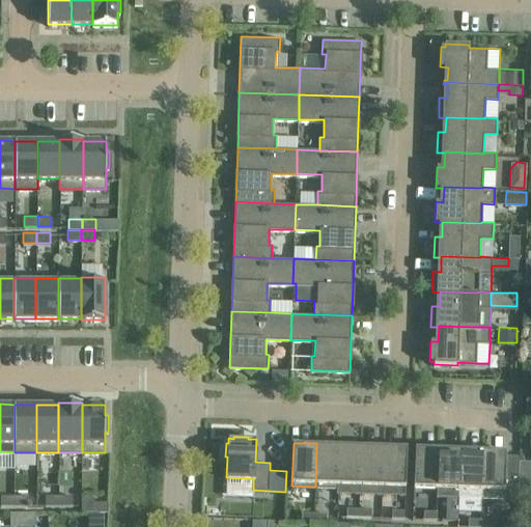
[(338,483),(337,483),(339,444),(316,443),(315,487),(337,488),(338,488),(338,483)]
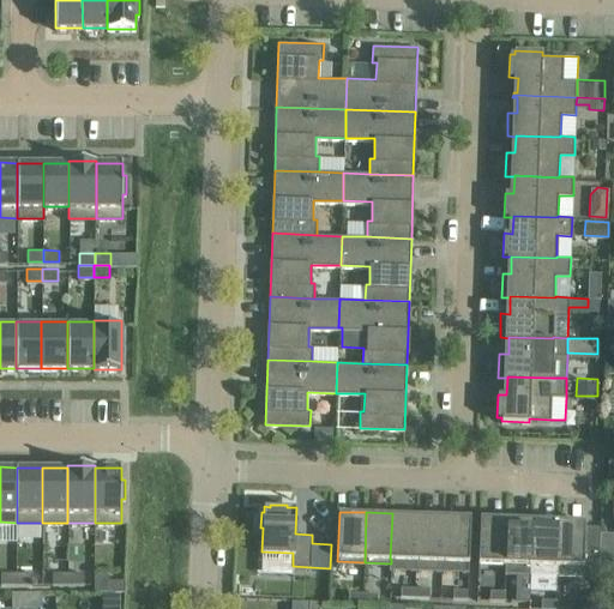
[(416,560),(417,514),(392,513),(390,559),(391,559),(391,564),(390,564),(390,567),(415,568),(416,560)]
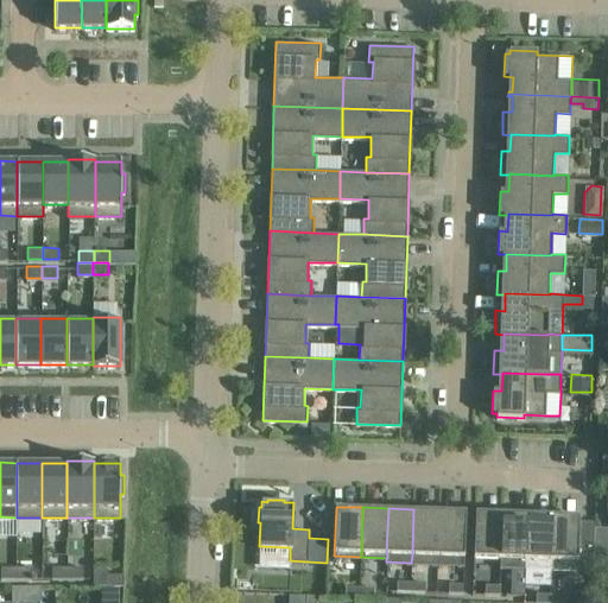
[(437,554),(438,511),(413,509),(412,554),(411,563),(437,564),(437,554)]
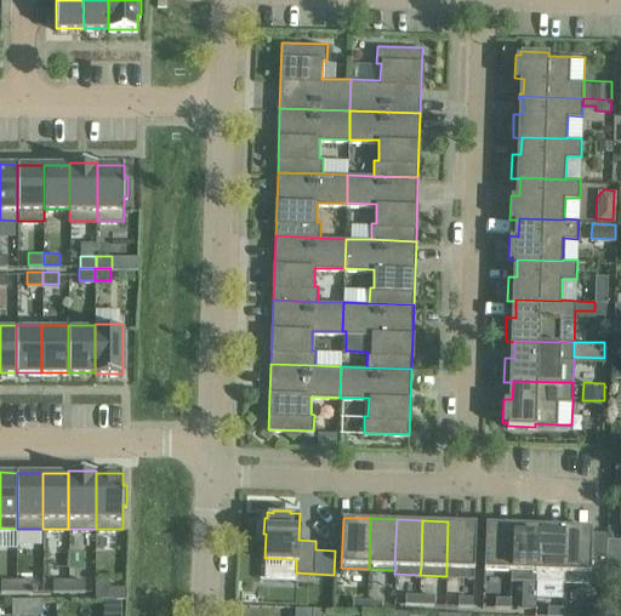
[(474,568),(476,523),(448,522),(446,566),(446,576),(473,577),(473,568),(474,568)]
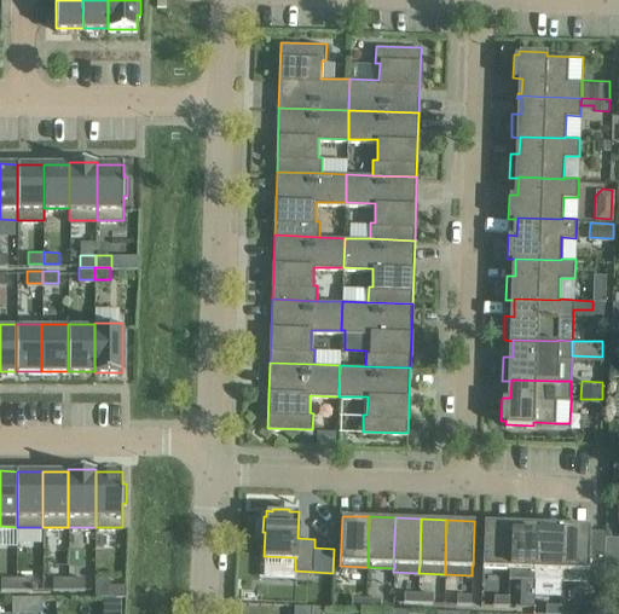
[(482,567),(509,567),(512,522),(484,521),(482,567)]
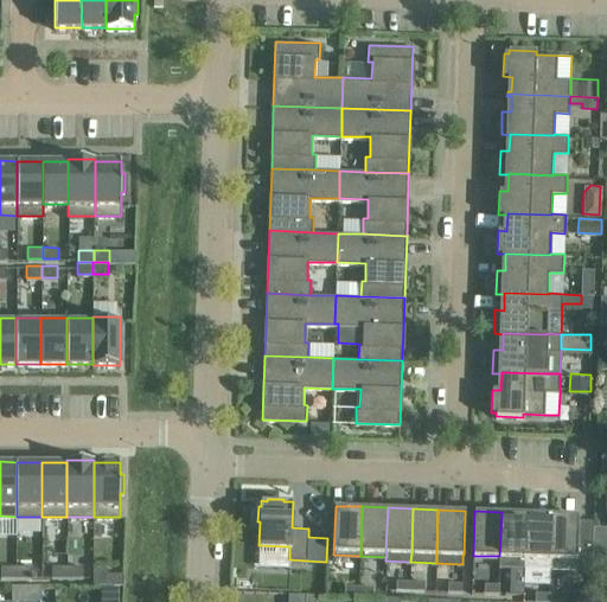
[(525,557),(526,512),(502,512),(499,556),(499,564),(524,565),(525,557)]
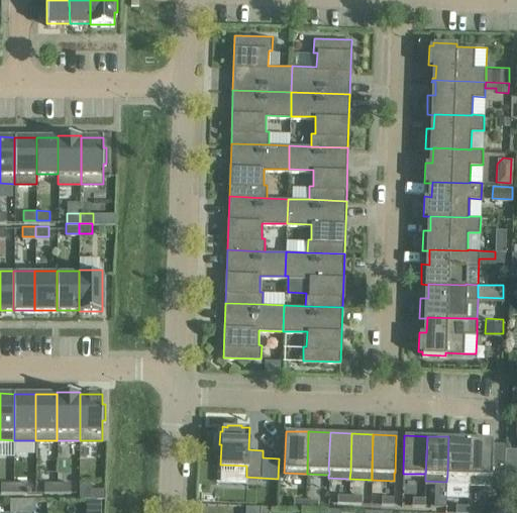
[(469,476),(470,437),(448,436),(447,475),(446,482),(468,483),(469,476)]
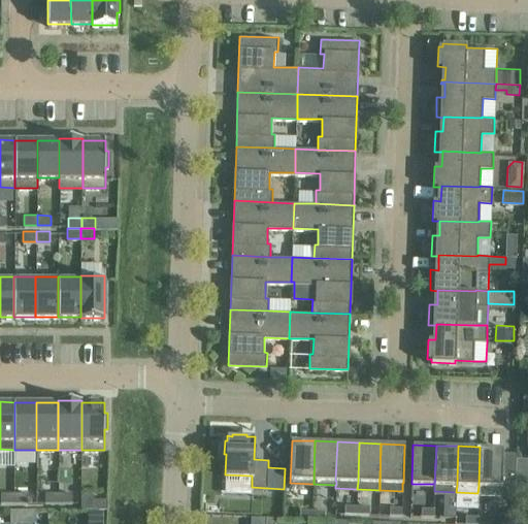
[(515,494),(516,453),(503,452),(503,448),(480,447),(479,486),(477,493),(515,494)]
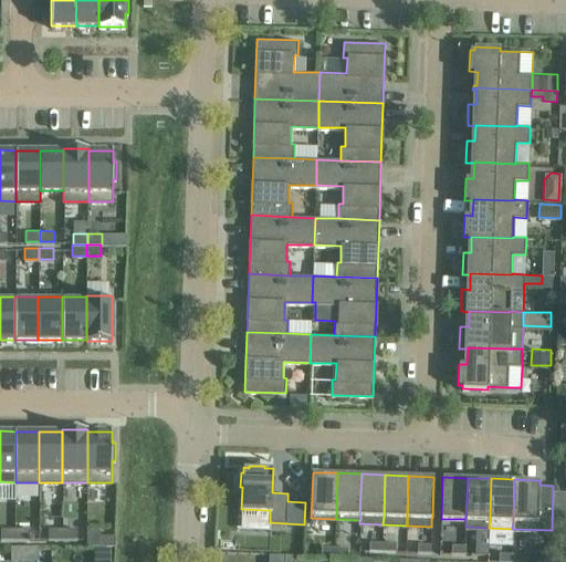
[(558,506),(554,506),(553,520),(557,520),(557,521),(565,521),(565,501),(559,502),(558,506)]
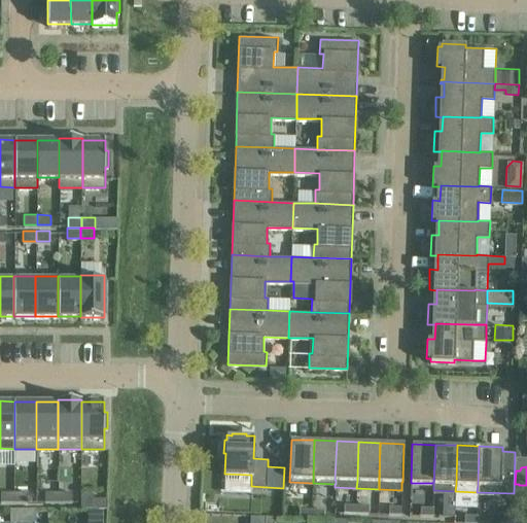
[(247,491),(248,477),(221,476),(220,490),(247,491)]
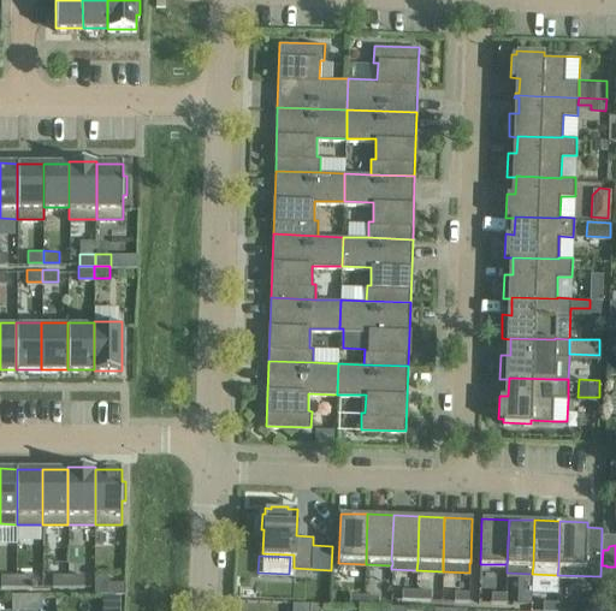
[(16,585),(17,573),(1,573),(0,585),(16,585)]
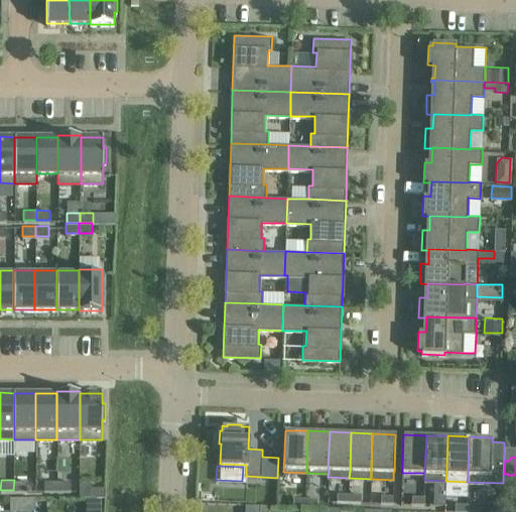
[(27,480),(14,480),(13,490),(26,490),(27,480)]
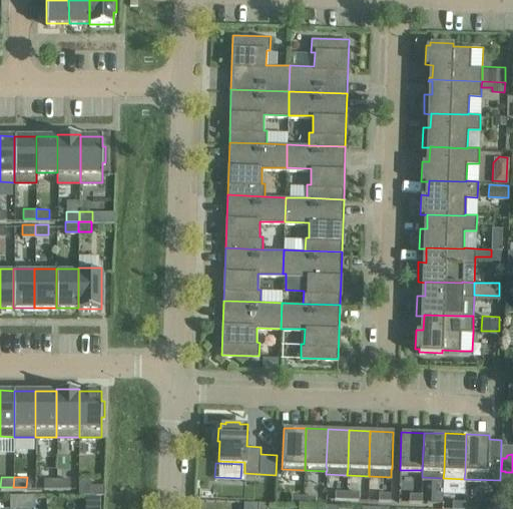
[(57,487),(57,477),(44,477),(44,487),(57,487)]
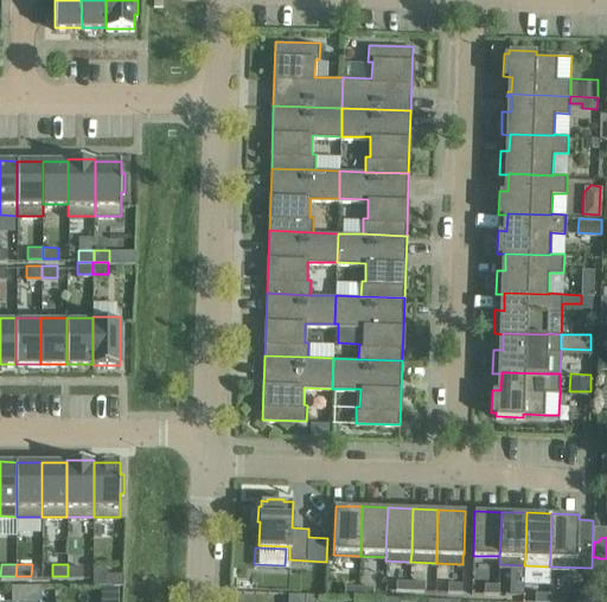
[(83,564),(68,564),(68,576),(83,576),(83,564)]
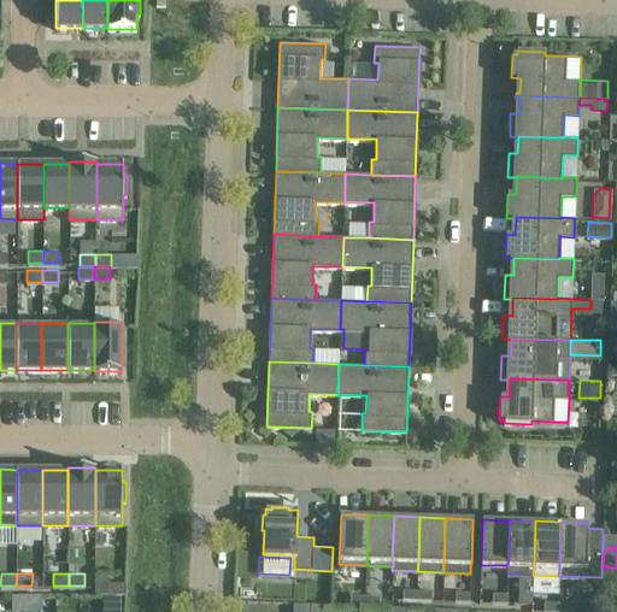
[(110,593),(125,593),(125,581),(110,581),(110,593)]
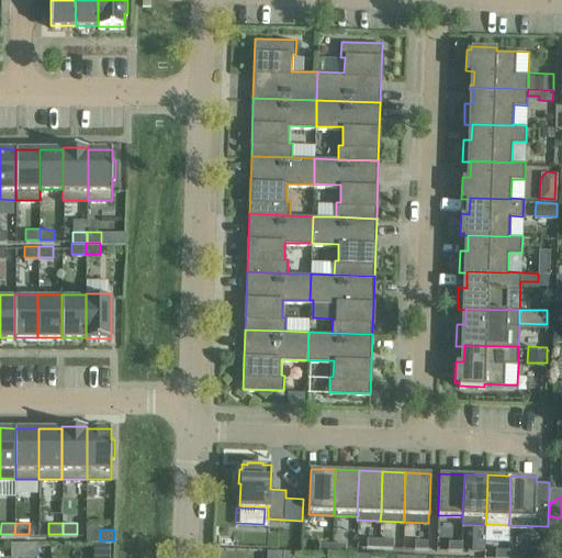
[(367,536),(367,545),(380,546),(380,537),(367,536)]
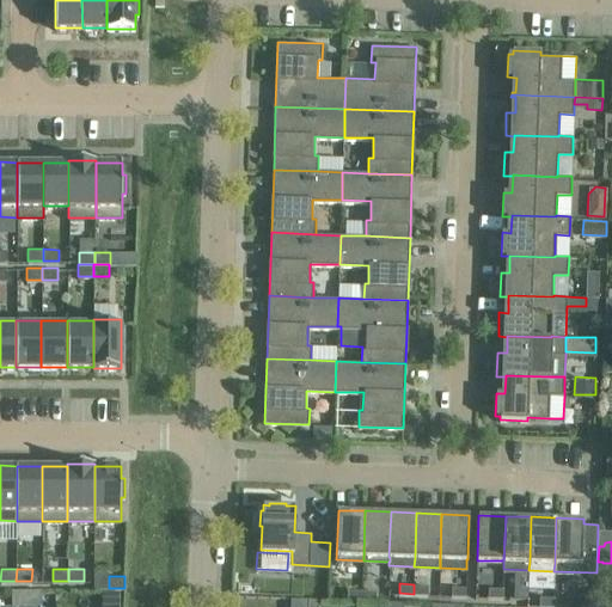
[(414,584),(414,594),(428,594),(428,584),(414,584)]
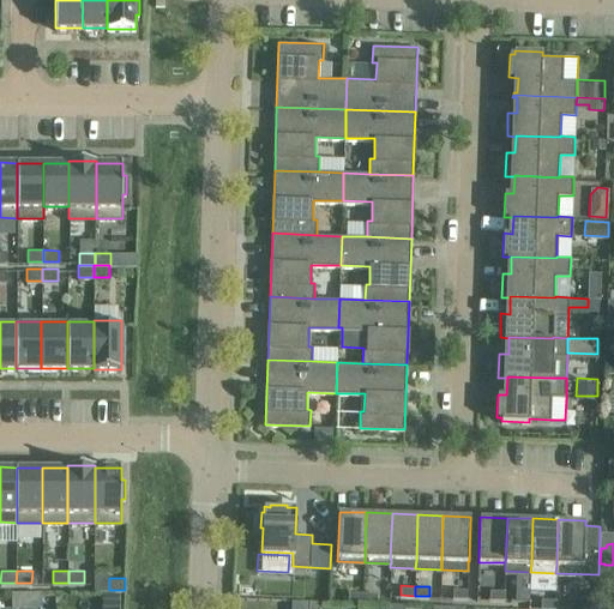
[(468,588),(452,588),(452,597),(467,597),(468,588)]
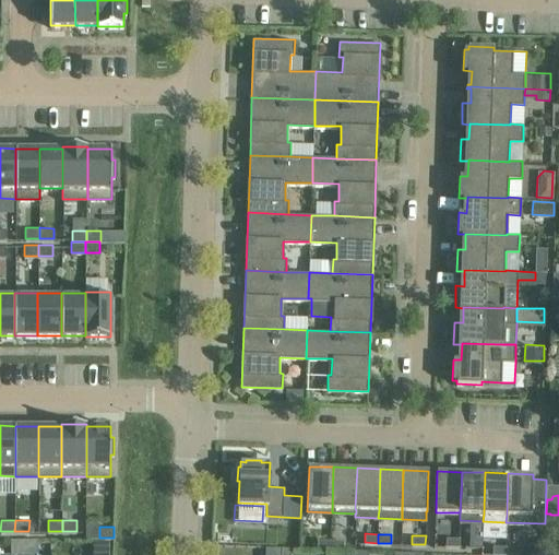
[(459,536),(445,536),(445,545),(459,545),(459,536)]
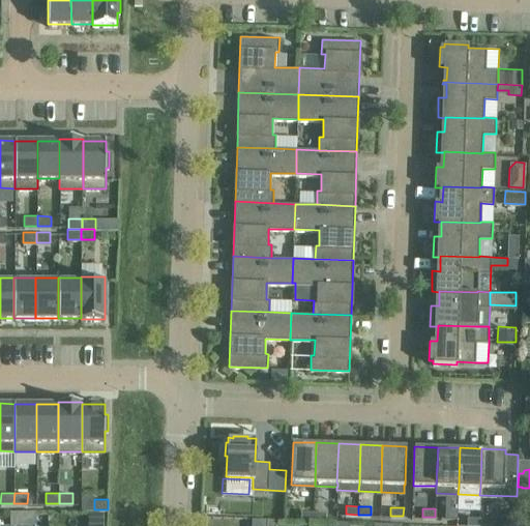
[(447,509),(435,508),(435,517),(447,518),(447,509)]
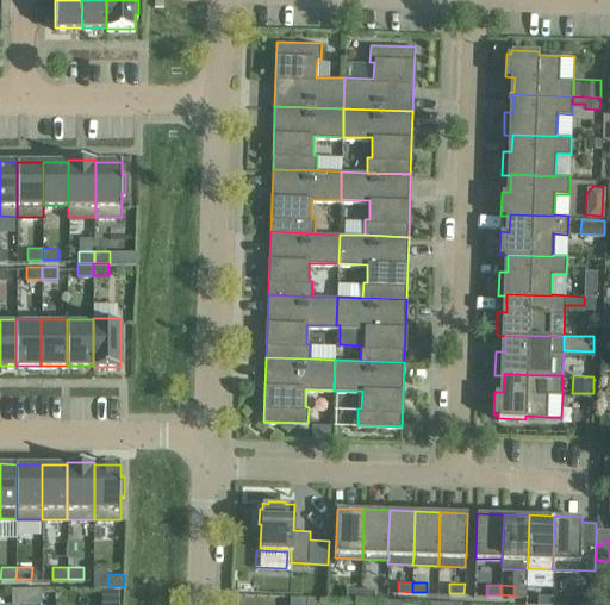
[(119,587),(101,587),(101,603),(119,603),(119,587)]
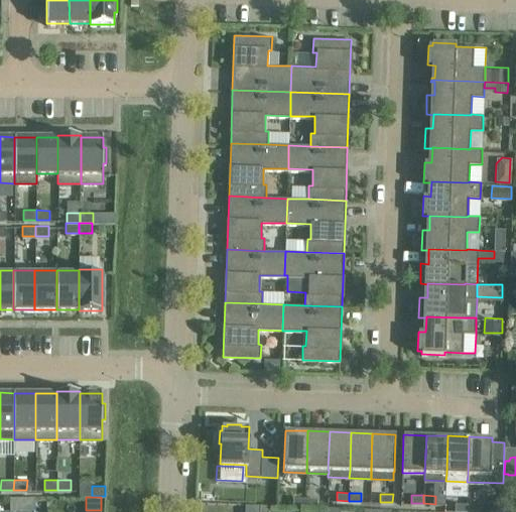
[(293,497),(293,505),(305,505),(305,497),(293,497)]
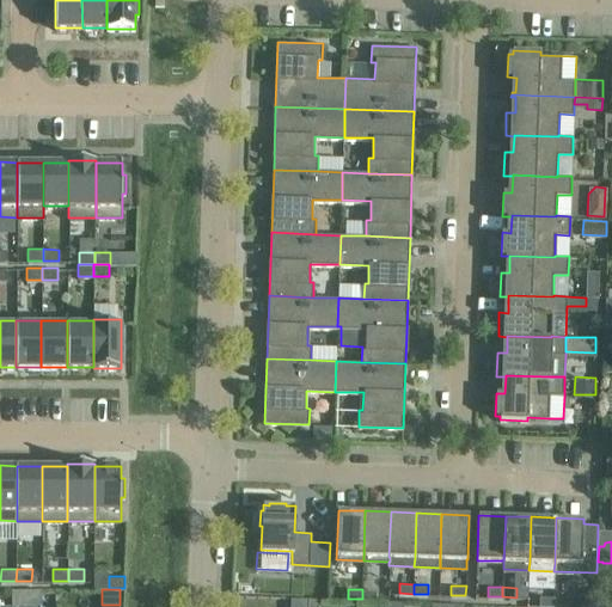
[(377,589),(362,589),(362,599),(377,599),(377,589)]
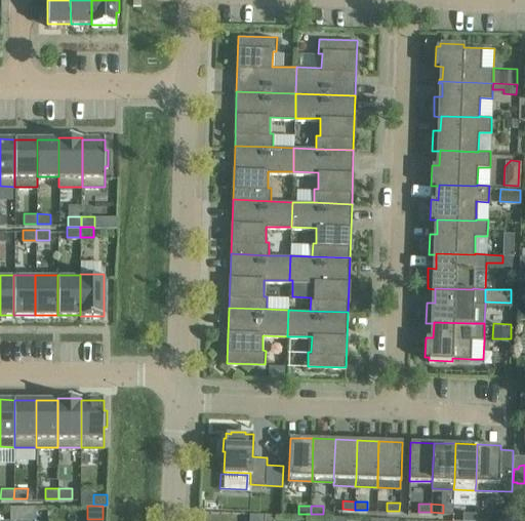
[(512,510),(511,520),(524,520),(524,510),(512,510)]
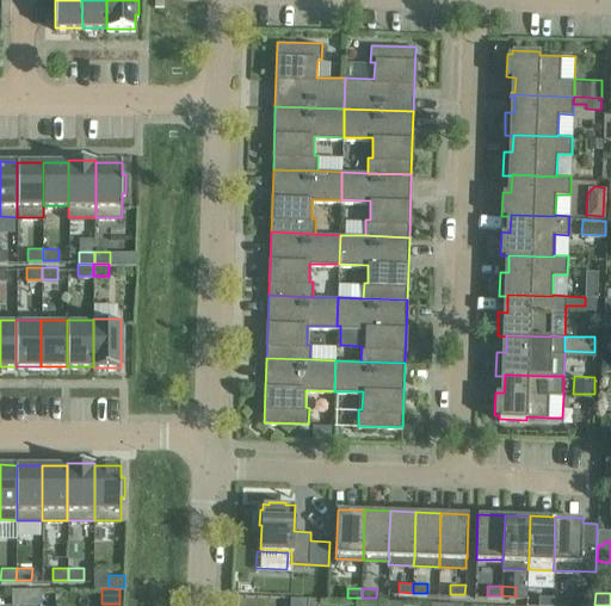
[(553,594),(538,594),(538,605),(551,605),(553,594)]
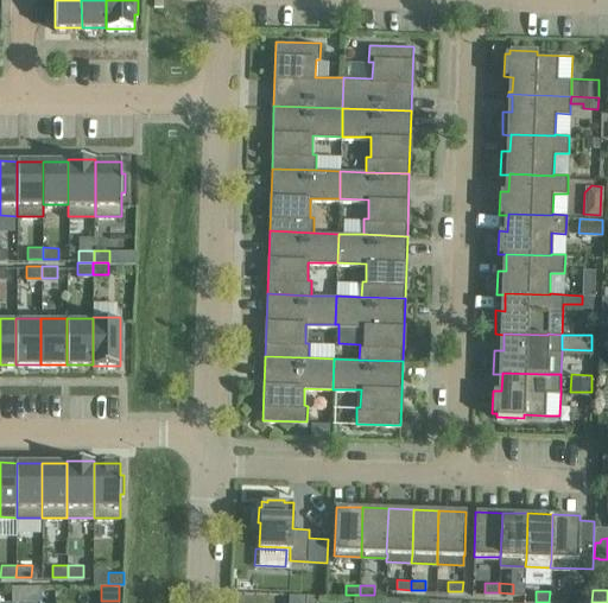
[(564,592),(550,591),(549,602),(564,602),(564,592)]
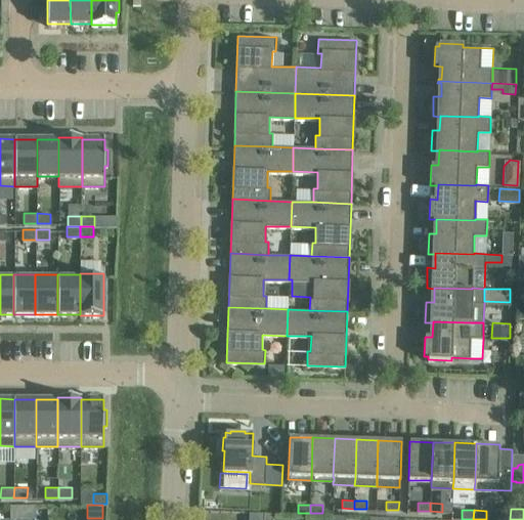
[(263,519),(264,511),(250,511),(249,519),(263,519)]
